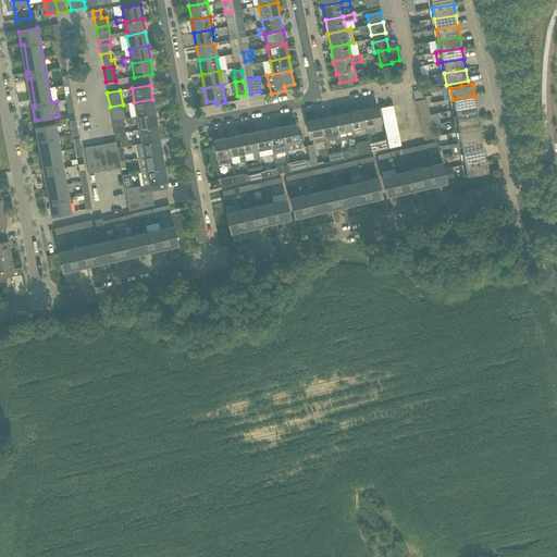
[(477,107),(474,96),(453,99),(455,110),(477,107)]
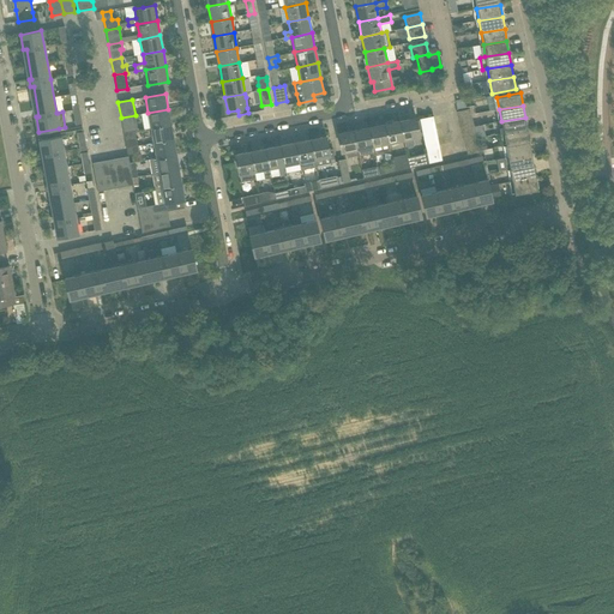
[(168,109),(148,113),(144,114),(148,128),(150,128),(172,125),(168,109)]
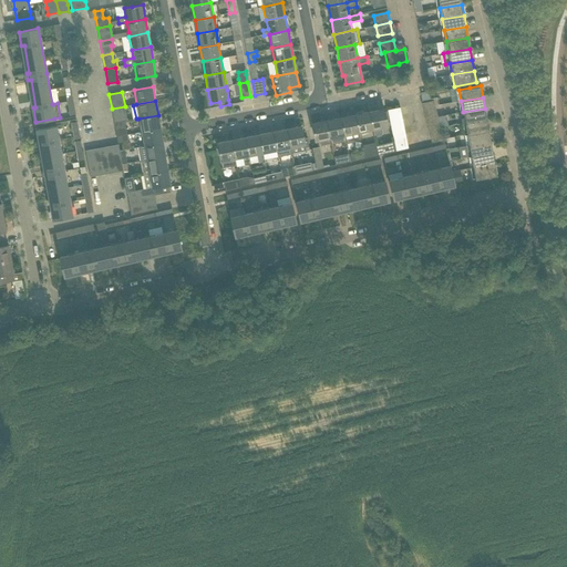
[(434,101),(423,103),(422,103),(424,111),(435,107),(434,101)]
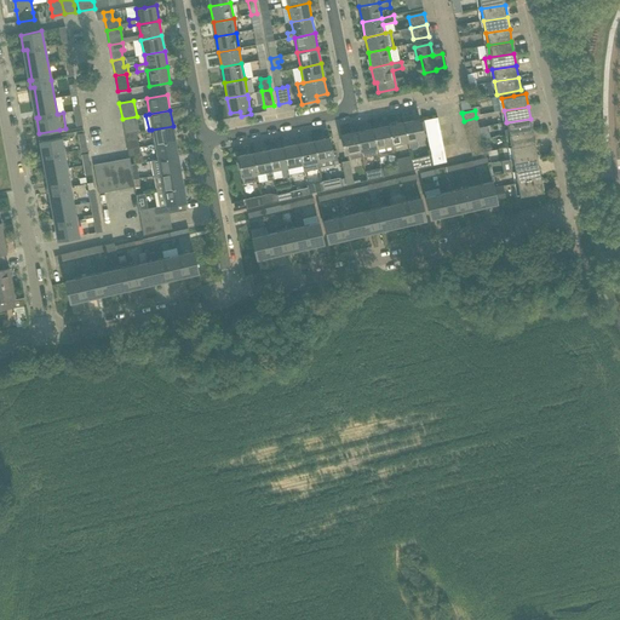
[(139,132),(137,116),(122,119),(125,135),(136,132),(139,132)]
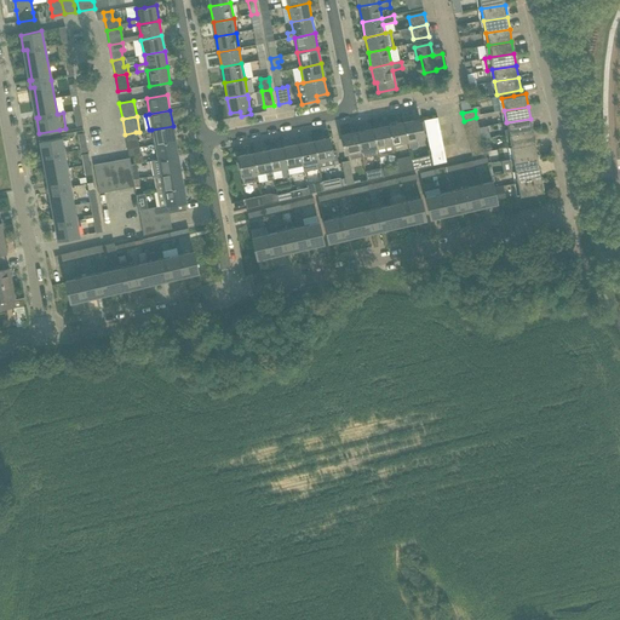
[(438,125),(437,118),(424,121),(425,128),(438,125)]
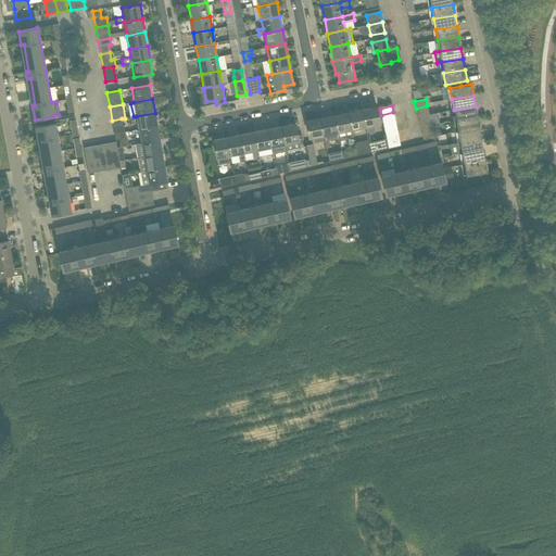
[(429,112),(427,105),(416,109),(417,115),(429,112)]
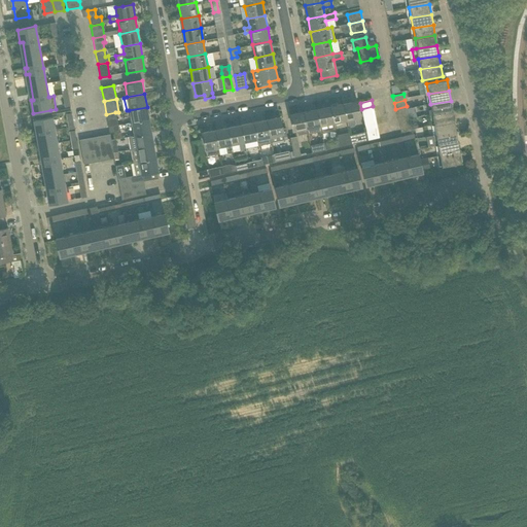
[(430,104),(427,105),(429,115),(432,114),(453,111),(451,101),(430,104)]
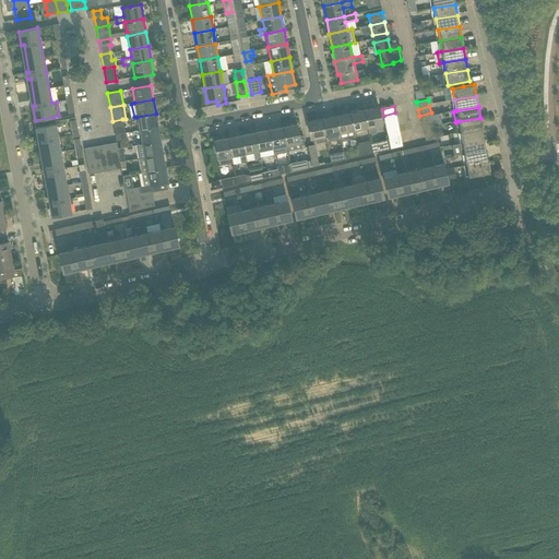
[(382,126),(381,119),(379,108),(364,110),(368,128),(369,135),(376,134),(377,131),(376,127),(382,126)]
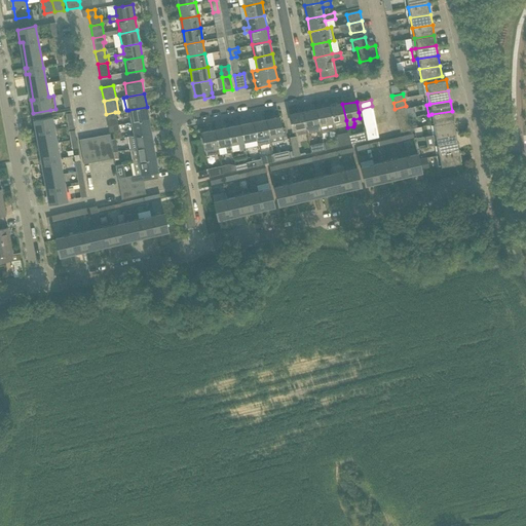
[(346,120),(342,104),(330,107),(333,123),(346,120)]
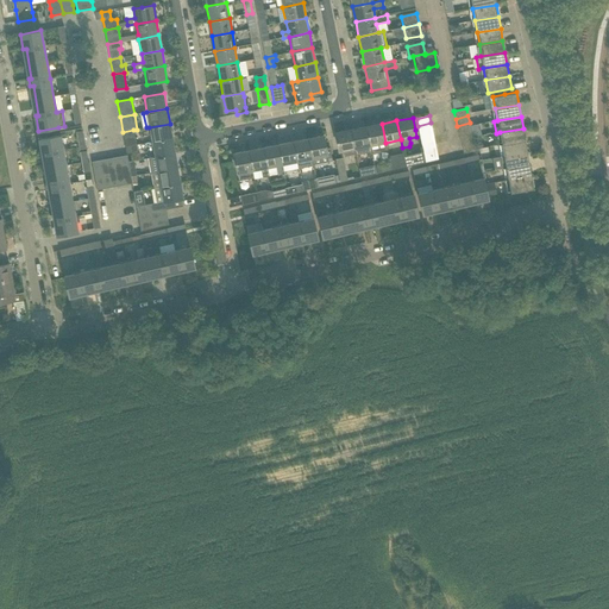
[(432,130),(432,127),(431,123),(418,126),(419,132),(432,130)]
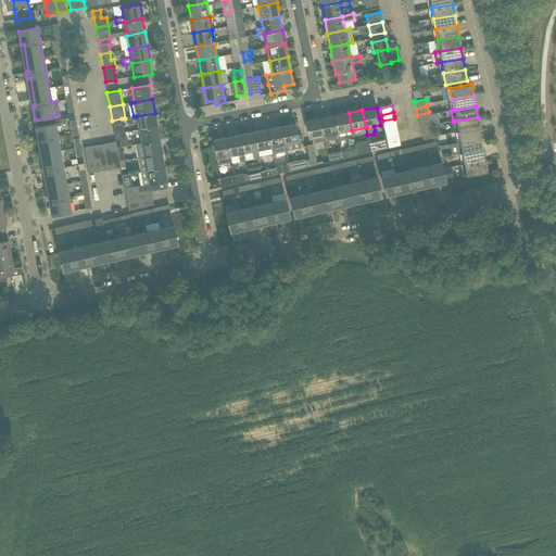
[(430,118),(429,112),(417,115),(419,121),(430,118)]
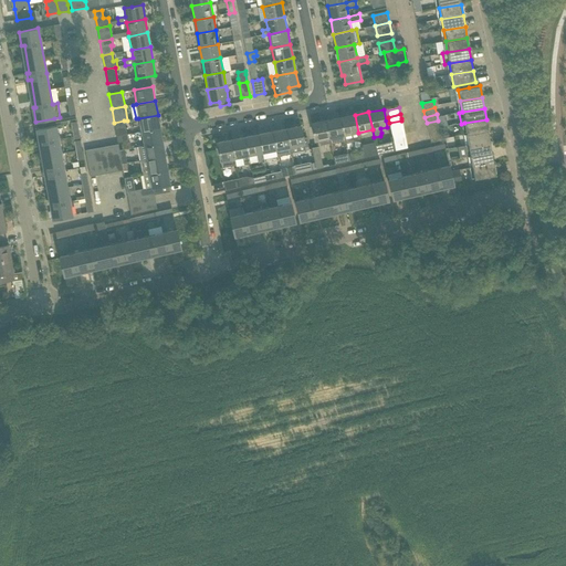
[(160,128),(158,115),(138,118),(142,132),(160,128)]
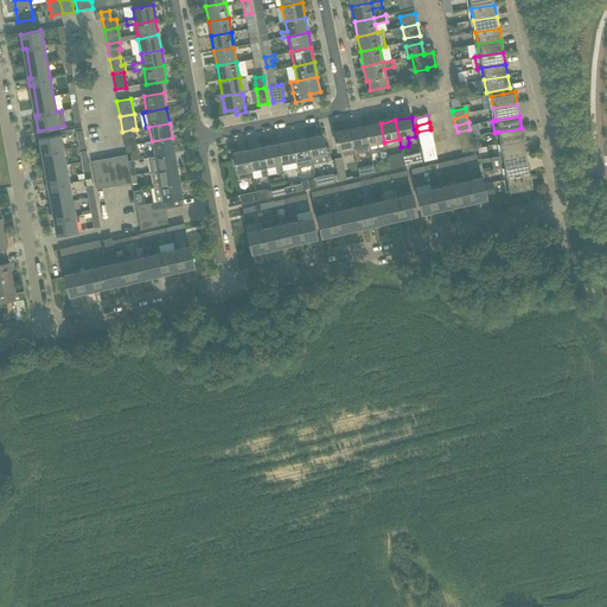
[(385,149),(384,142),(381,123),(365,127),(369,146),(370,154),(378,152),(378,151),(385,149)]
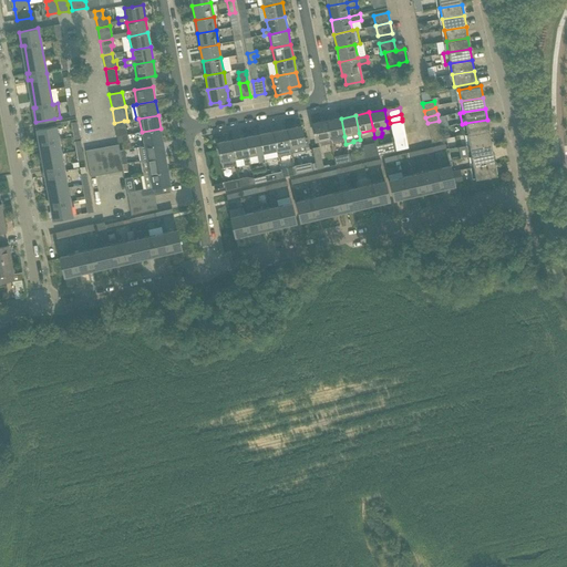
[(344,136),(341,119),(327,121),(330,138),(344,136)]
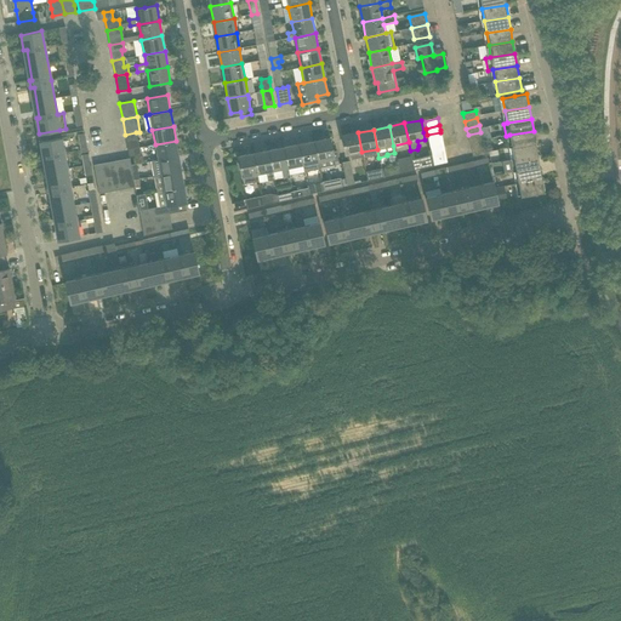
[(536,143),(534,131),(510,135),(512,147),(536,143)]
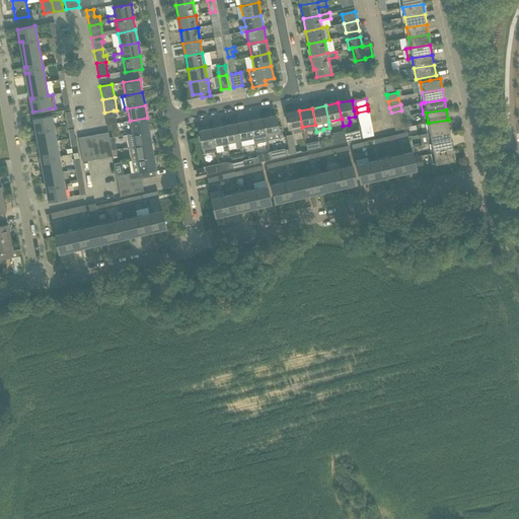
[(117,124),(115,116),(114,110),(104,113),(106,125),(117,124)]
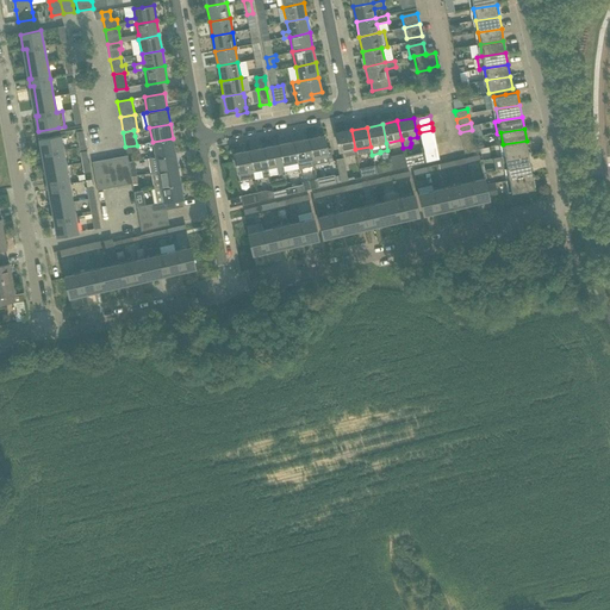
[(355,149),(352,130),(335,134),(340,153),(344,151),(346,156),(356,154),(355,149)]
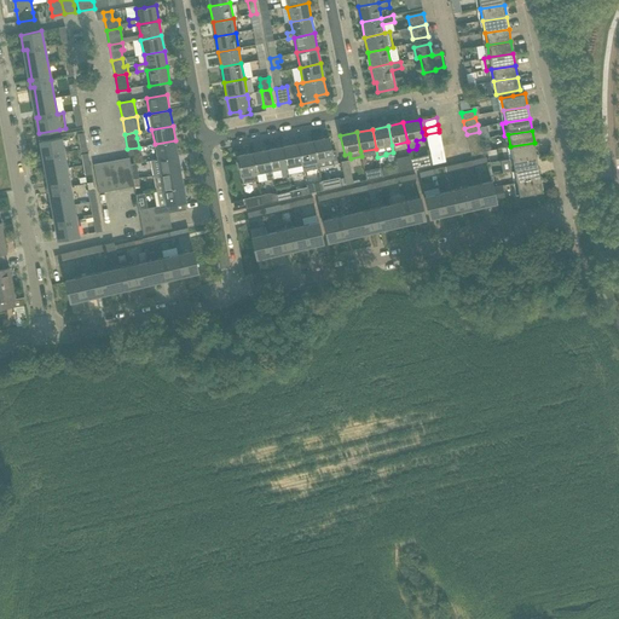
[(441,139),(439,132),(426,134),(427,142),(441,139)]
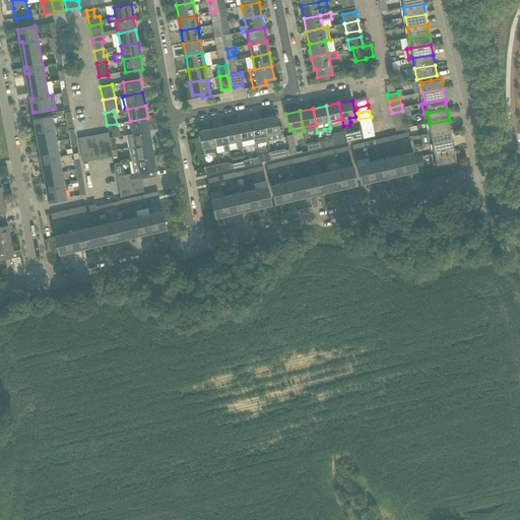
[(404,117),(402,111),(392,113),(393,119),(404,117)]
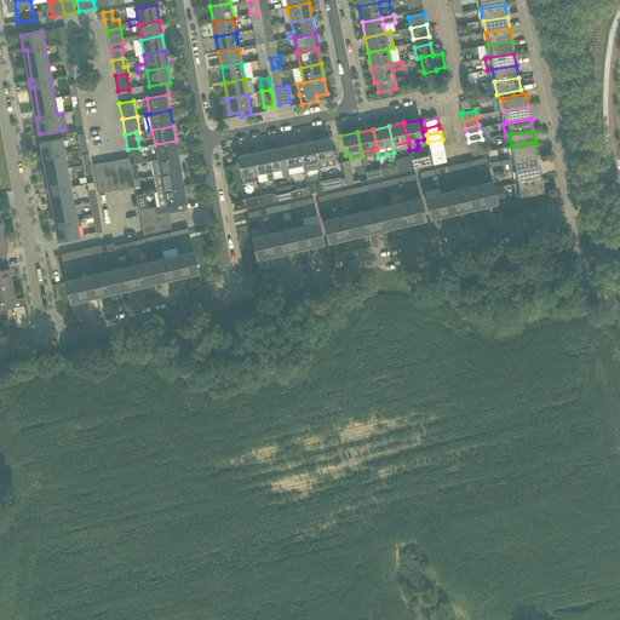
[(79,236),(70,187),(61,138),(40,142),(42,158),(46,156),(51,187),(49,187),(50,194),(52,194),(58,224),(55,224),(58,240),(79,236)]
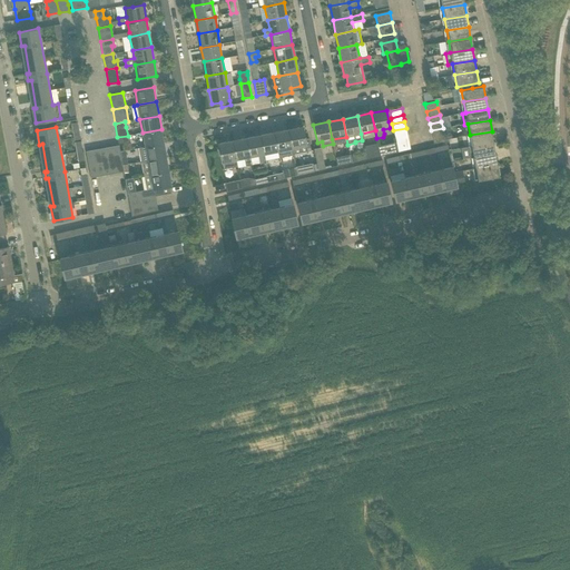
[(308,138),(305,139),(303,127),(288,129),(293,155),(311,150),(308,138)]
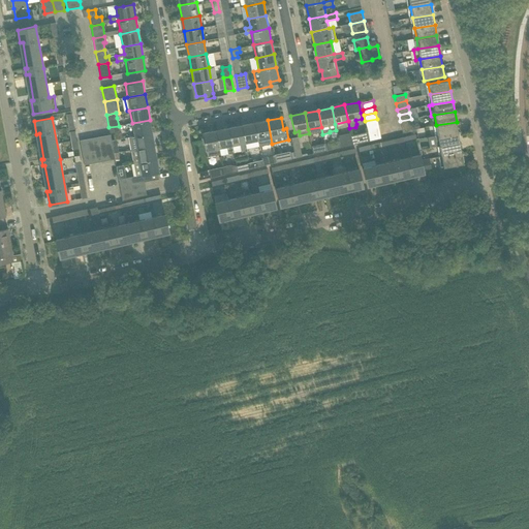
[(378,126),(377,119),(365,121),(367,128),(378,126)]
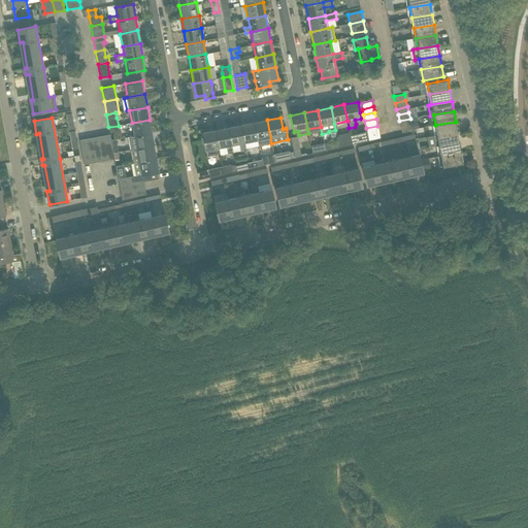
[(411,124),(410,119),(399,121),(401,127),(411,124)]
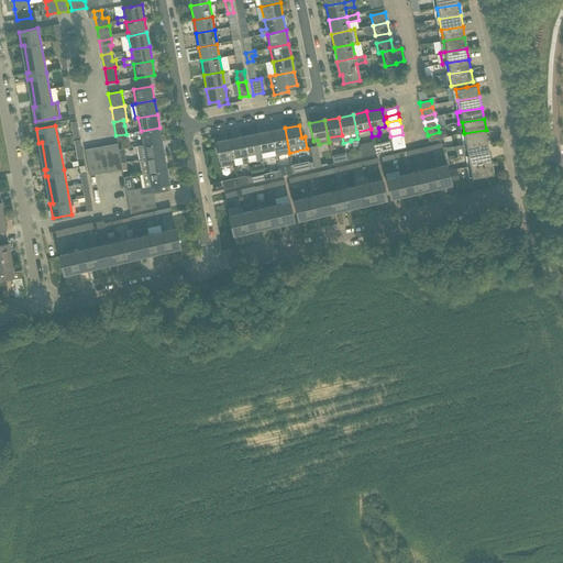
[(162,142),(159,128),(141,131),(143,145),(162,142)]
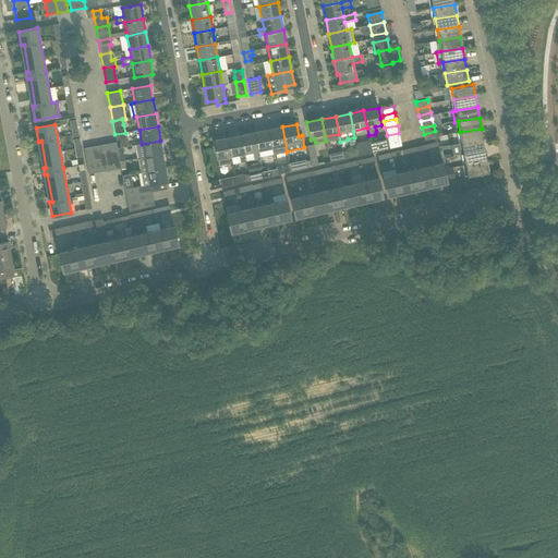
[(282,126),(268,130),(273,148),(271,148),(274,155),(288,152),(287,152),(282,126)]
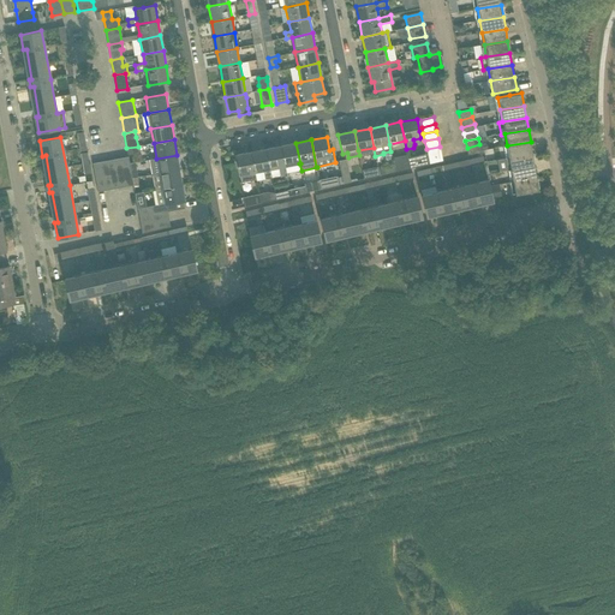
[(532,154),(531,142),(507,145),(509,157),(532,154)]
